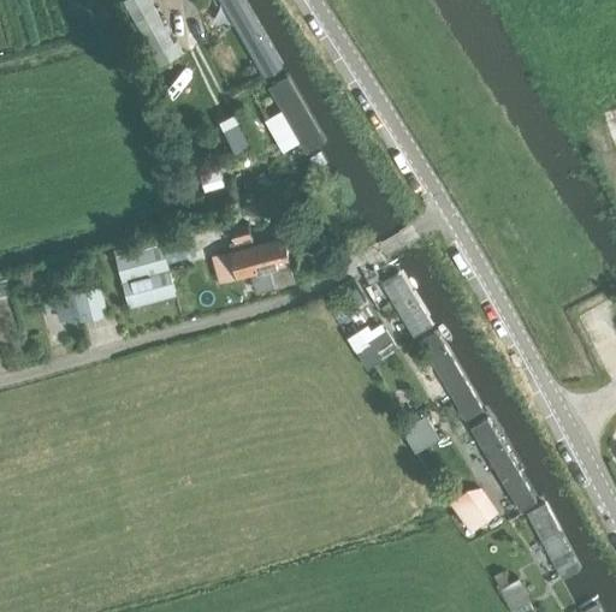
[(244,0),(217,0),(218,0),(264,78),(284,66),(244,0)]
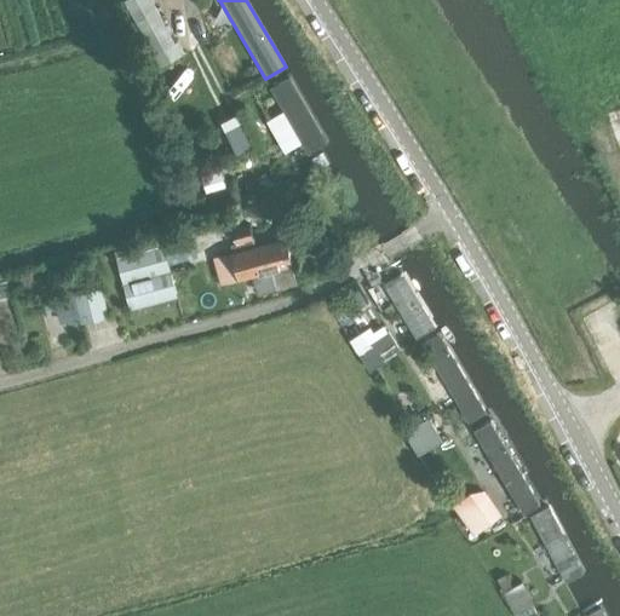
[(132,12),(144,34),(164,23),(151,1),(132,12)]
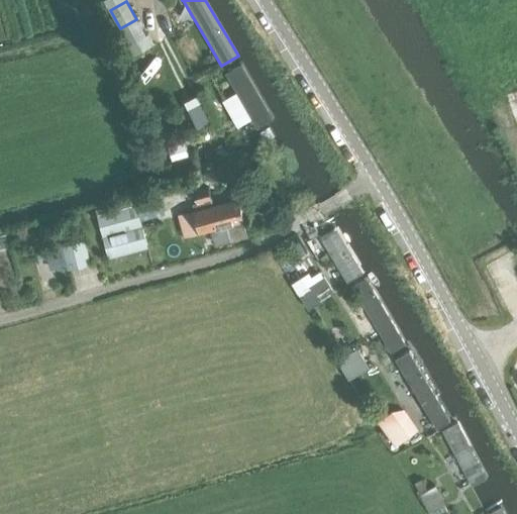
[(146,37),(136,19),(120,28),(130,46),(146,37)]
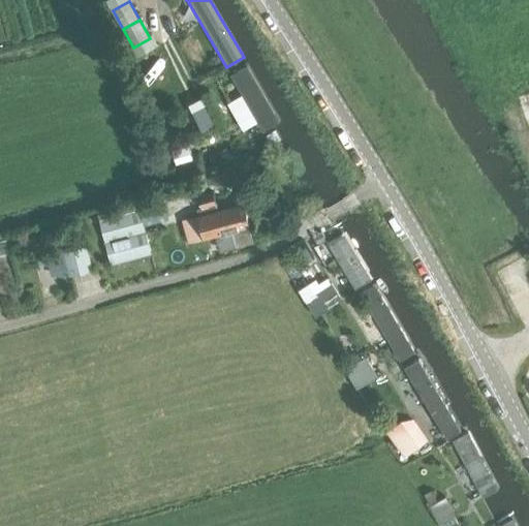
[(249,66),(231,76),(263,133),(282,123),(249,66)]
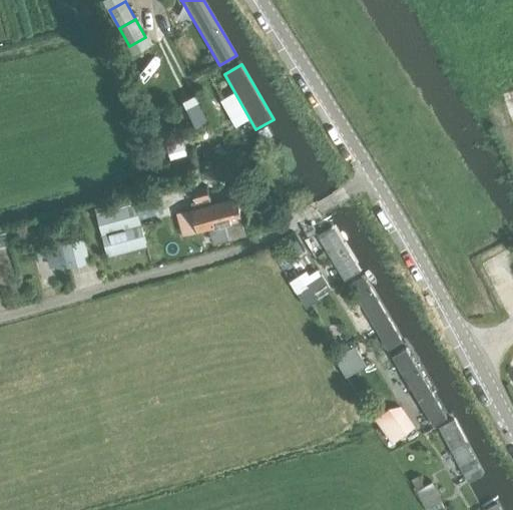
[(193,120),(203,114),(194,100),(184,106),(193,120)]
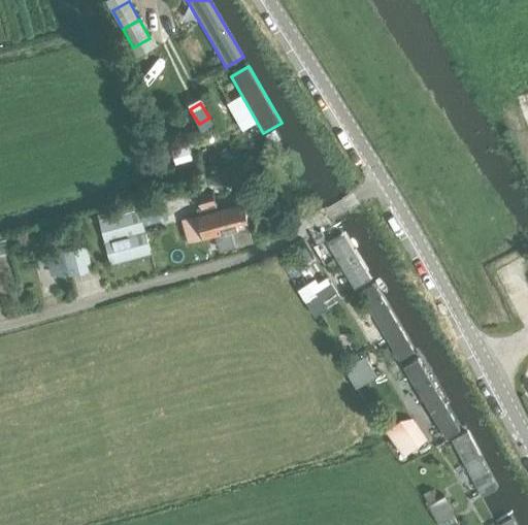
[(189,146),(172,152),(176,165),(193,161),(189,146)]
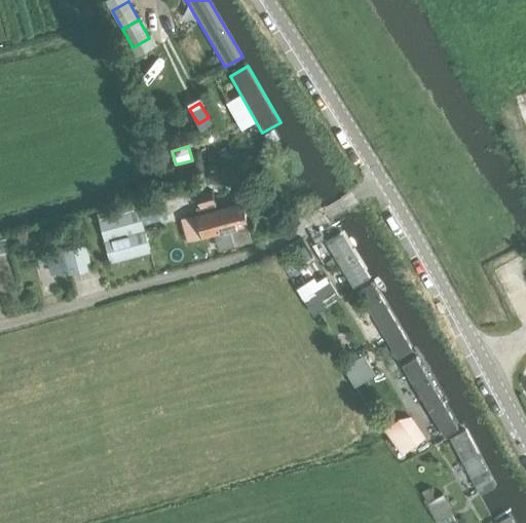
[(186,243),(229,231),(233,247),(252,241),(241,203),(216,211),(211,192),(197,196),(200,209),(205,208),(207,213),(196,216),(197,220),(181,224),(186,243)]
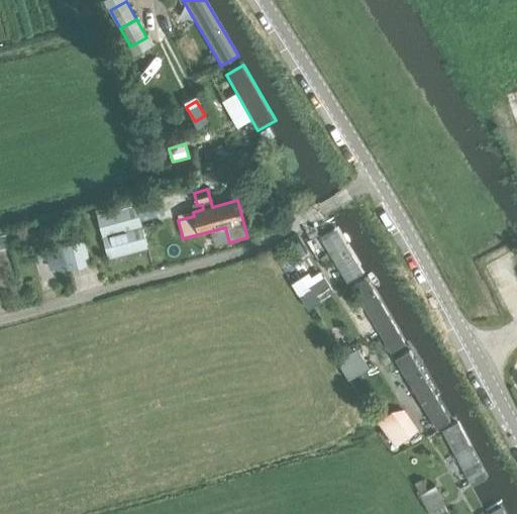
[(134,203),(135,206),(97,216),(109,263),(148,251),(138,215),(164,208),(161,197),(134,203)]
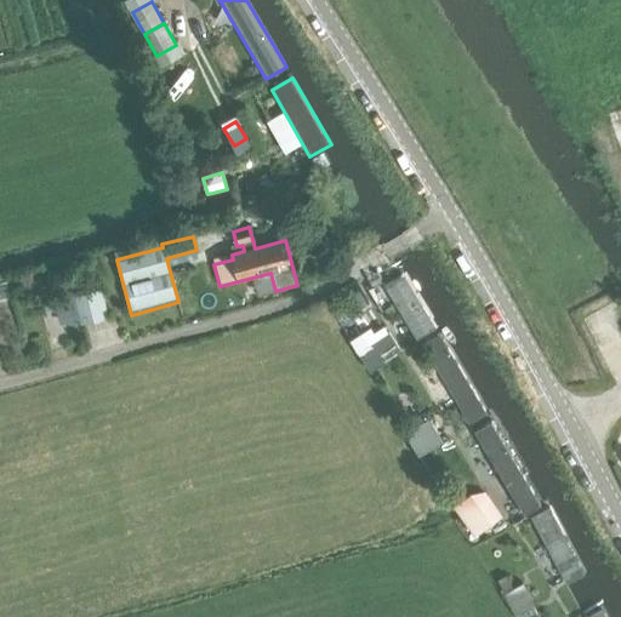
[(409,274),(386,287),(420,344),(442,331),(409,274)]
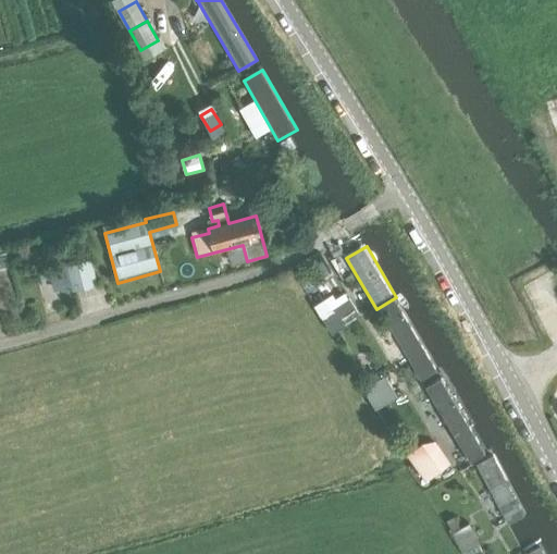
[(65,266),(73,292),(98,286),(91,259),(65,266)]
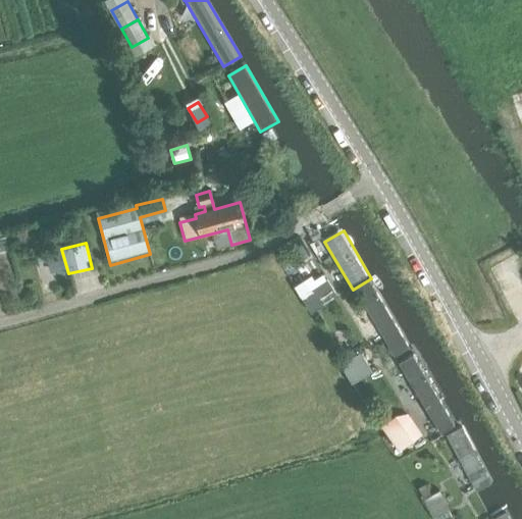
[(318,287),(301,298),(309,311),(318,306),(327,304),(334,300),(337,298),(327,281),(318,287)]
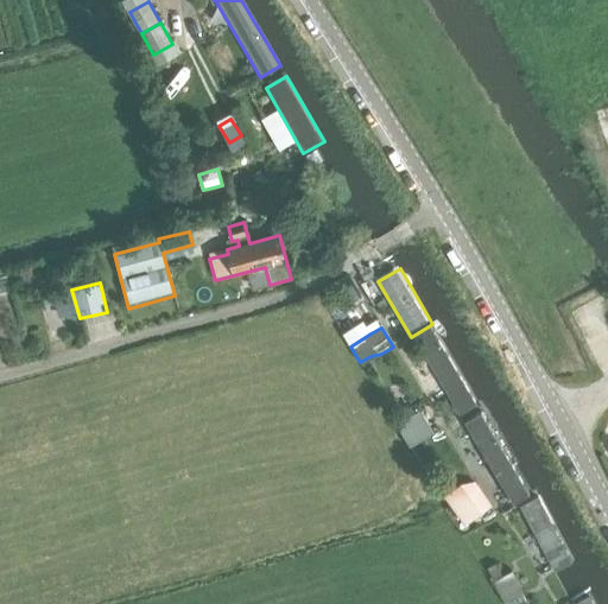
[(437,331),(415,344),(458,417),(481,404),(437,331)]
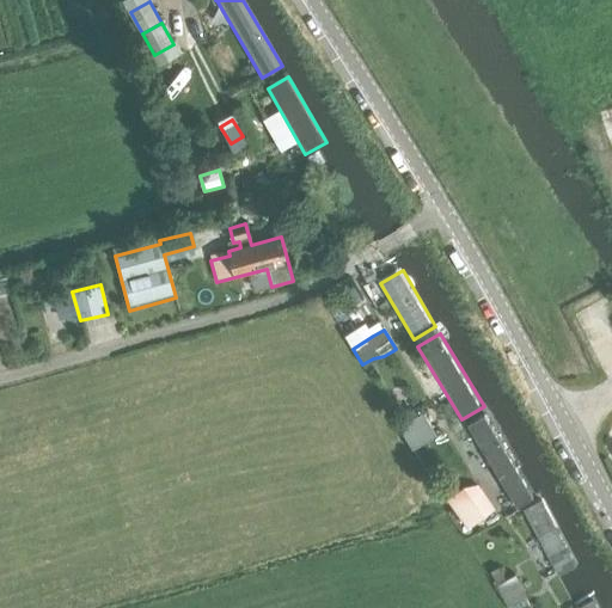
[(414,411),(393,423),(410,454),(435,440),(422,416),(420,417),(417,419),(414,411)]
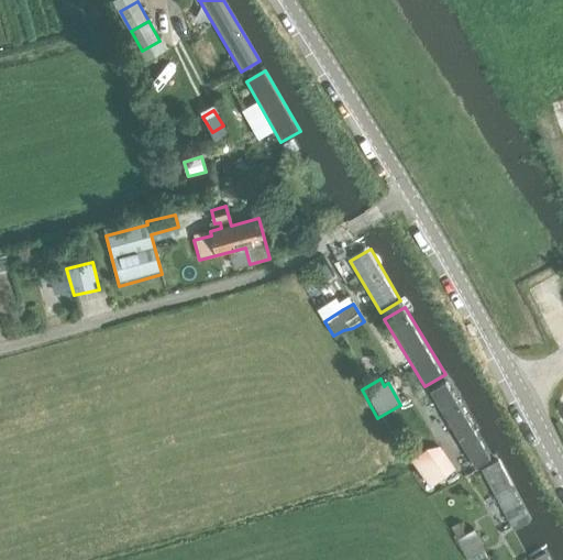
[(450,384),(431,395),(472,465),(490,454),(450,384)]
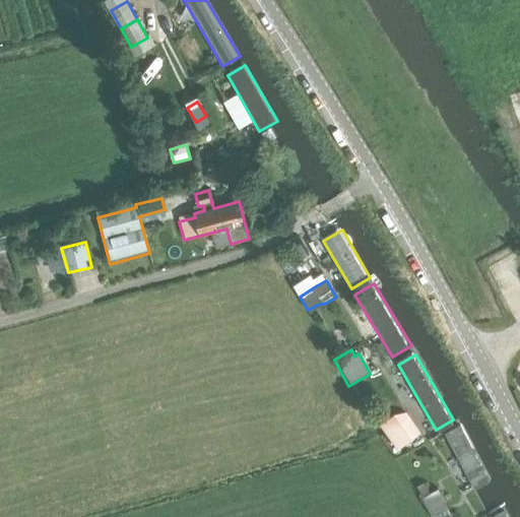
[(380,425),(397,450),(420,434),(406,413),(394,414),(380,425)]
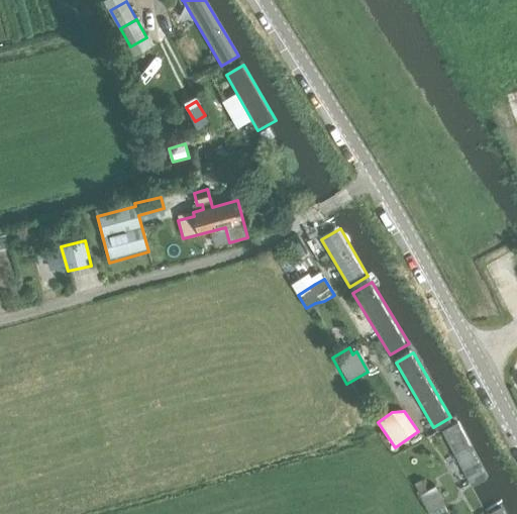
[(440,433),(471,489),(490,479),(458,422),(440,433)]
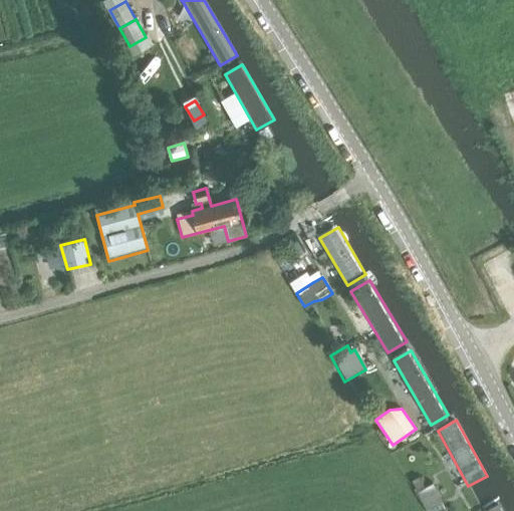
[(426,488),(420,478),(412,482),(426,510),(429,510),(443,503),(434,484),(426,488)]
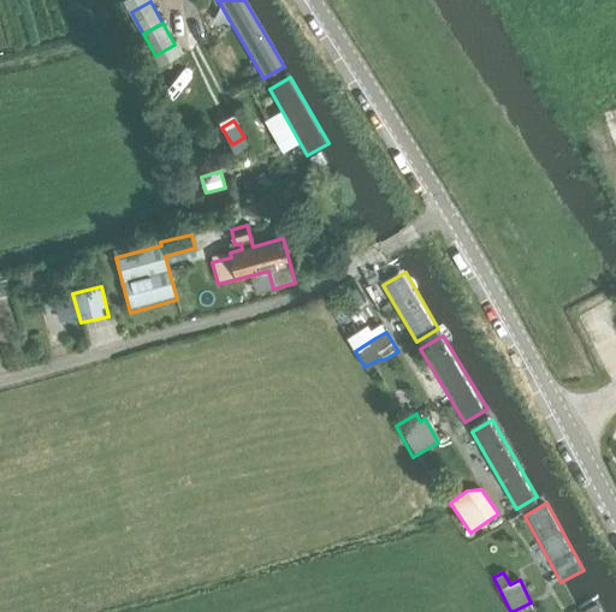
[(608,611),(602,601),(584,611),(608,611)]
